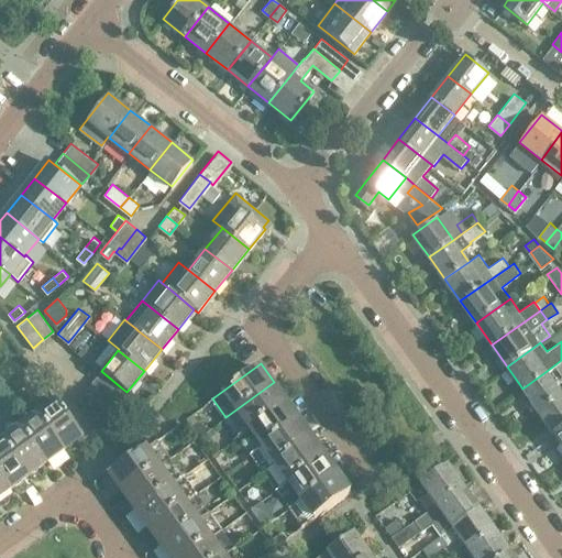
[(92,381),(113,397),(121,387),(101,371),(92,381)]
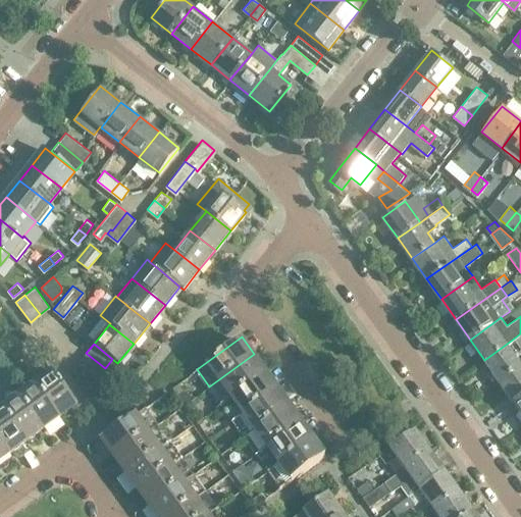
[(520,363),(507,344),(484,360),(500,380),(520,365),(520,363)]
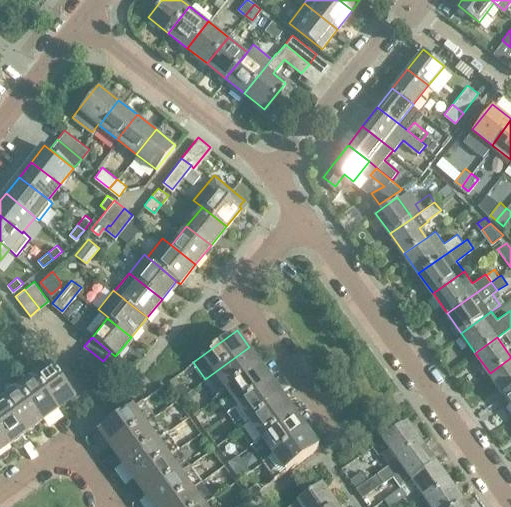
[(95,369),(103,361),(84,346),(77,354),(95,369)]
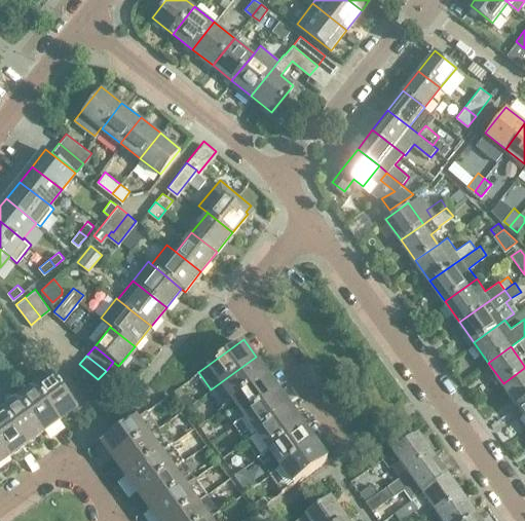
[(234,398),(268,373),(256,357),(211,389),(223,406),(234,398)]
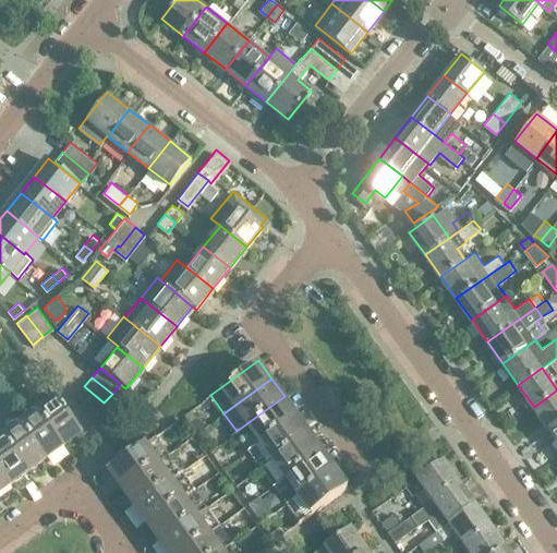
[(64,446),(64,445),(83,432),(48,385),(29,398),(38,410),(64,446)]
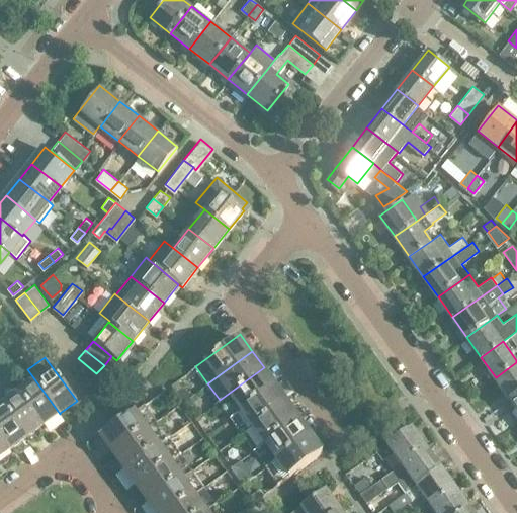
[(516,362),(496,377),(510,398),(516,392),(516,362)]
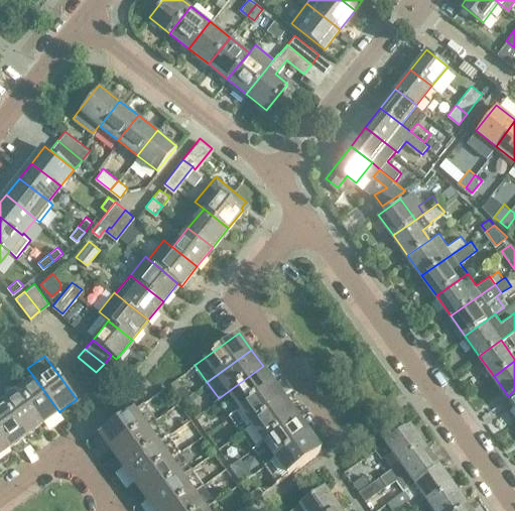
[(263,366),(230,390),(219,398),(231,414),(275,382),(263,366)]
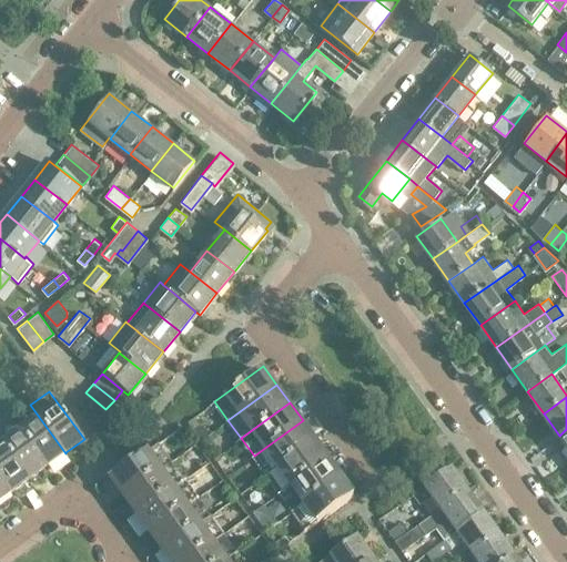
[(48,466),(66,453),(39,417),(30,405),(12,417),(21,429),(48,466)]
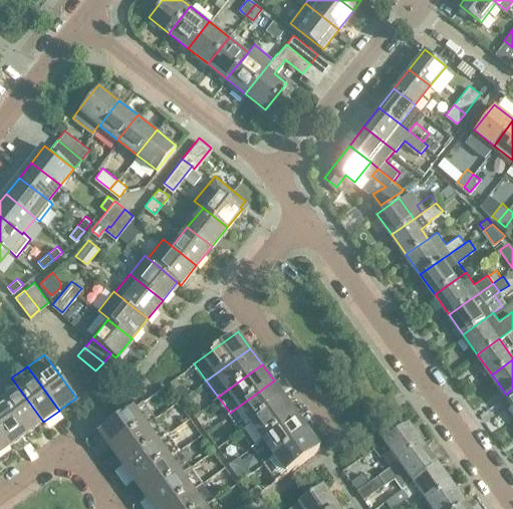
[(182,379),(175,385),(184,397),(191,392),(182,379)]
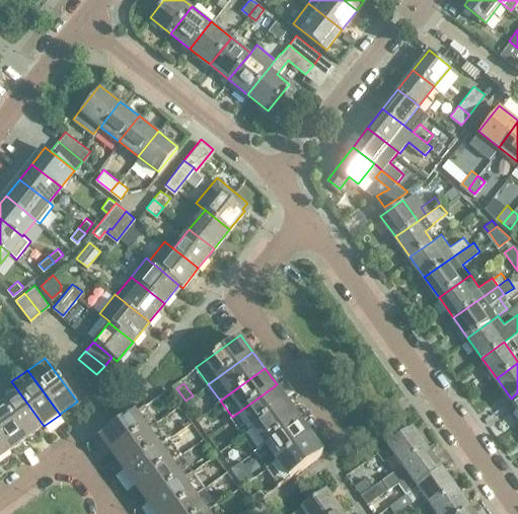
[(288,400),(277,384),(232,417),(243,433),(246,431),(288,400)]
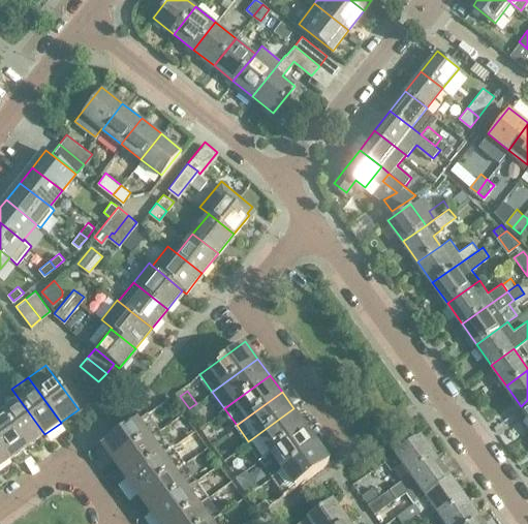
[(44,434),(20,400),(3,412),(28,447),(44,434)]
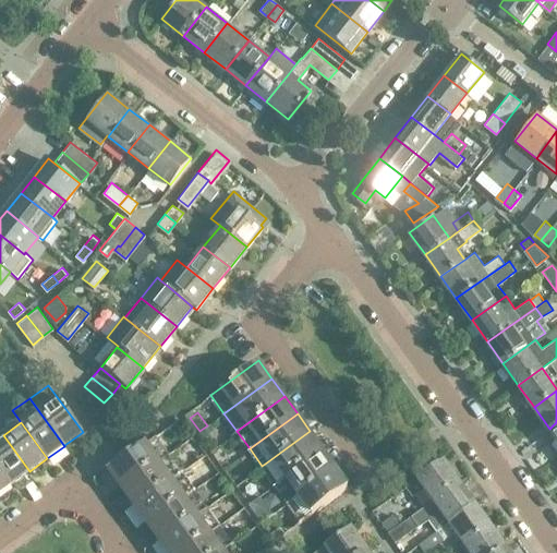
[(29,471),(3,435),(0,430),(0,467),(12,483),(29,471)]
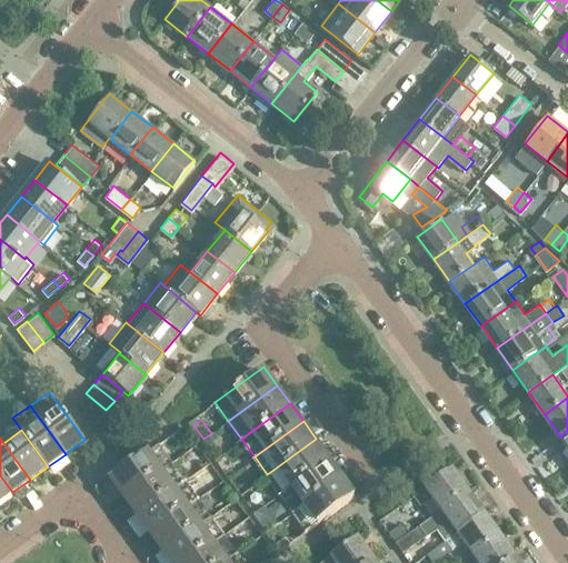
[(282,490),(292,483),(329,456),(316,439),(270,472),(282,490)]
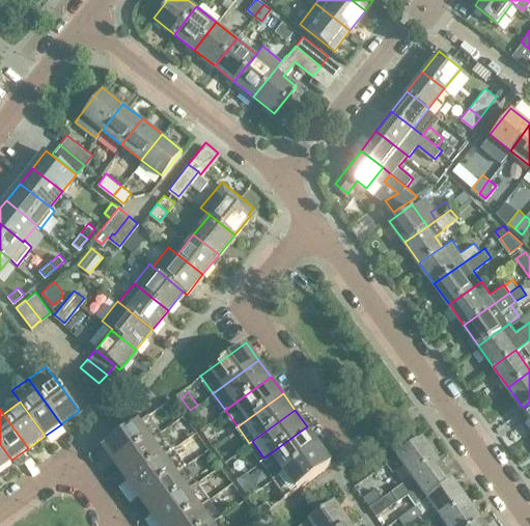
[(149,412),(104,445),(116,462),(150,438),(162,430),(149,412)]
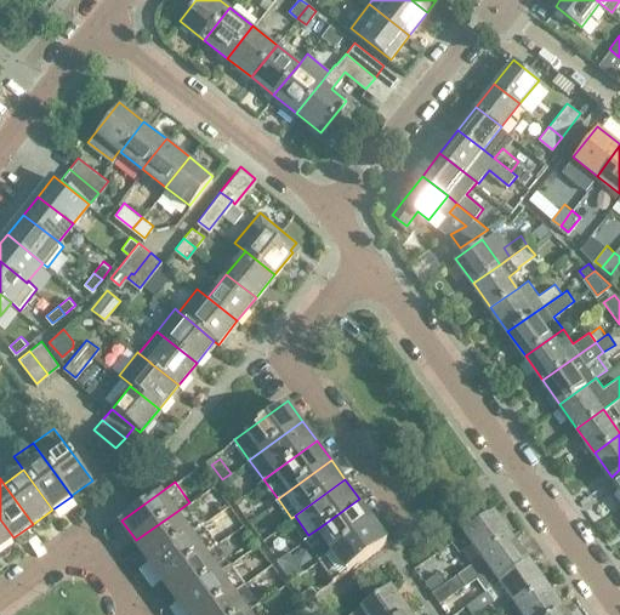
[(319,557),(333,547),(374,518),(359,499),(319,528),(308,535),(306,537),(319,557)]
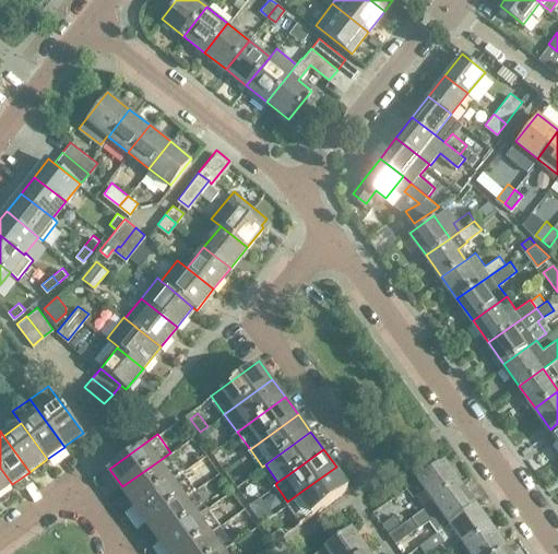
[(444,458),(417,478),(406,486),(413,496),(424,487),(434,501),(461,481),(444,458)]
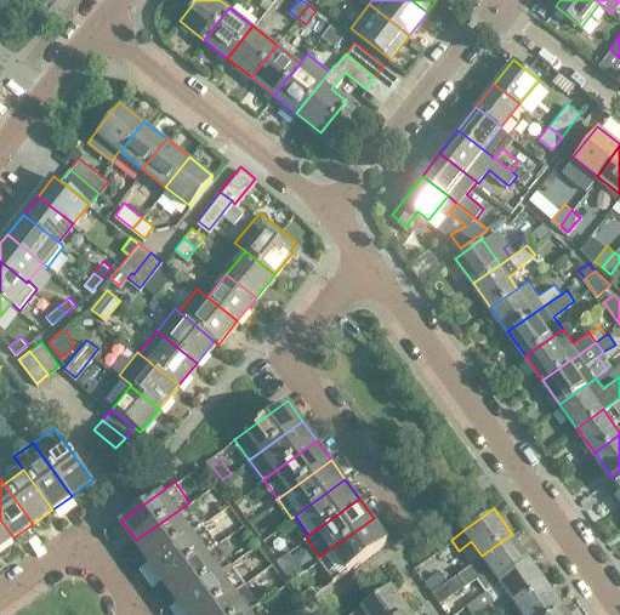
[(176,512),(136,540),(151,559),(189,531),(176,512)]
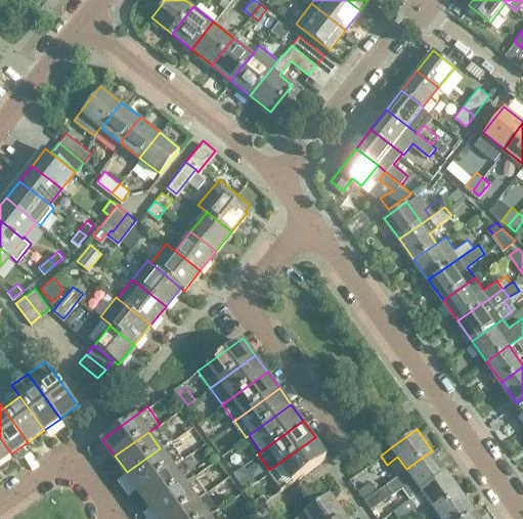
[(282,487),(294,479),(328,455),(315,437),(280,462),(269,470),(282,487)]
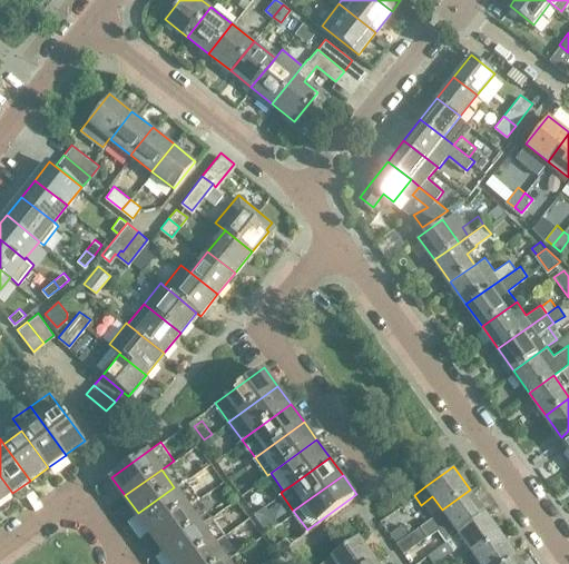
[(0,501),(12,493),(0,476),(0,501)]
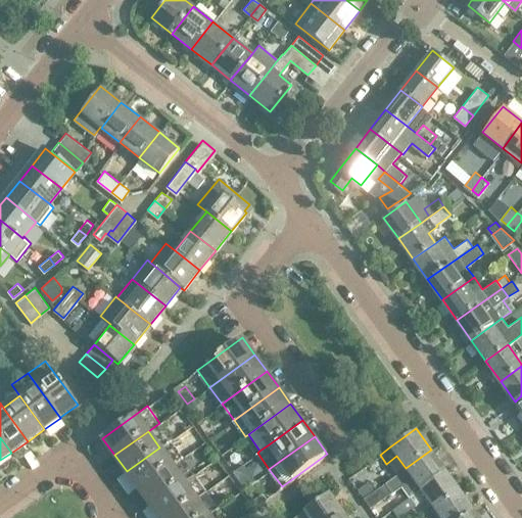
[(159,448),(127,471),(139,487),(172,464),(159,448)]
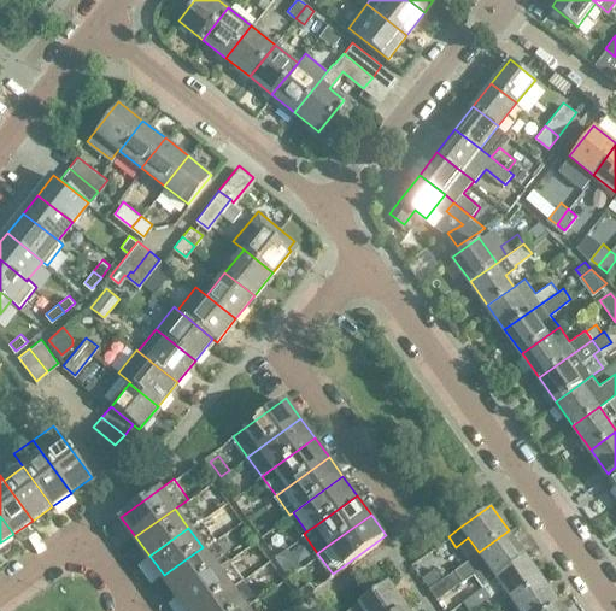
[(496,576),(526,554),(509,530),(479,552),(455,569),(463,580),(487,563),(496,576)]
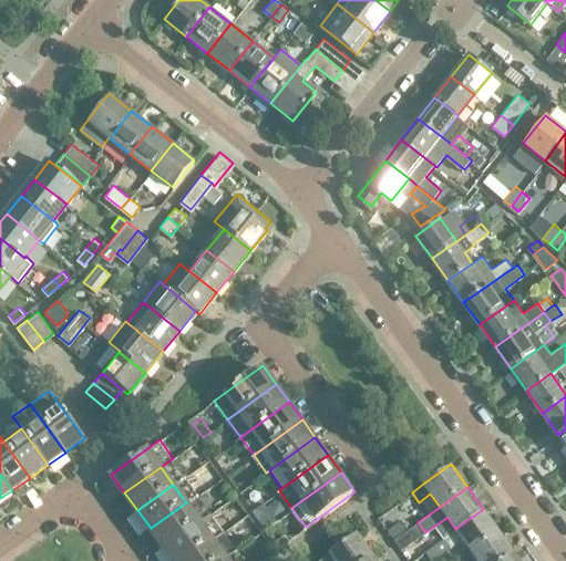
[(395,504),(403,516),(419,505),(411,492),(395,504)]
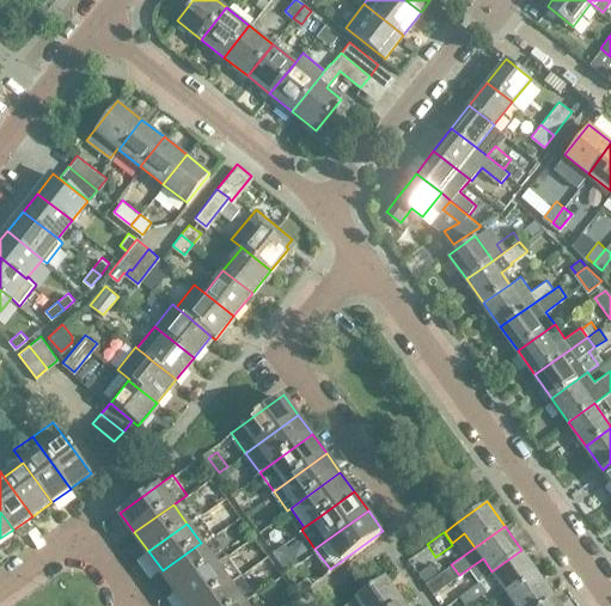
[(163,570),(176,589),(176,591),(214,562),(201,543),(163,570)]
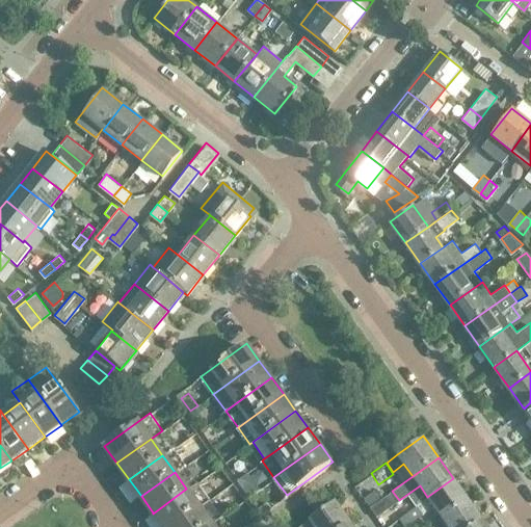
[(443,517),(468,498),(453,478),(427,497),(408,510),(413,517),(421,511),(422,514),(433,505),(443,517)]
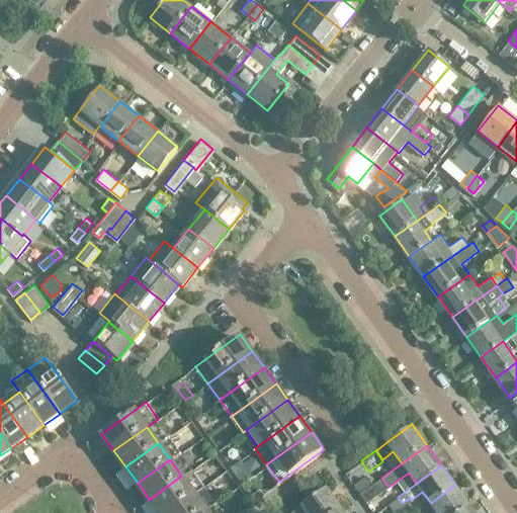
[(181,476),(149,499),(149,500),(159,512),(164,512),(193,492),(181,476)]
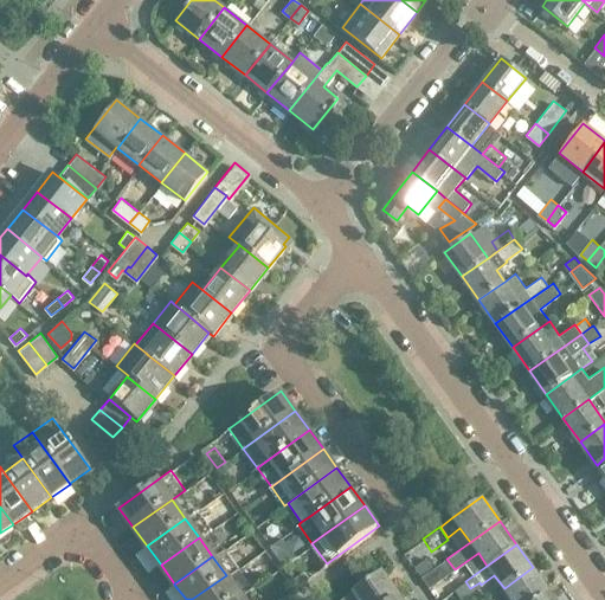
[(533,567),(504,588),(512,599),(536,599),(551,591),(533,567)]
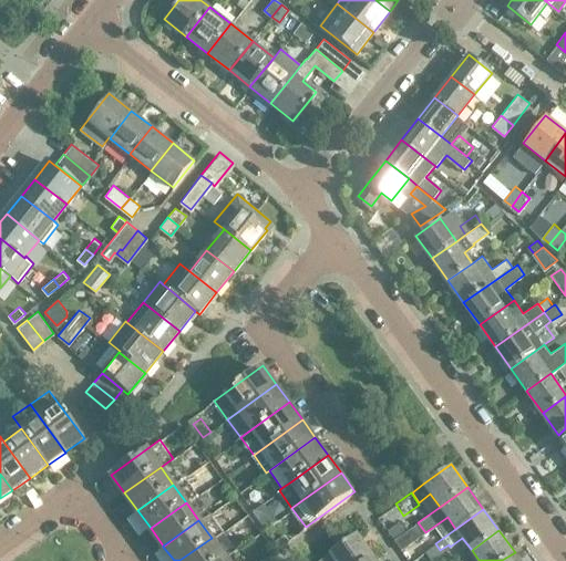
[(336,560),(363,560),(373,554),(357,531),(329,551),(330,552),(318,560),(336,560),(337,560),(336,560)]
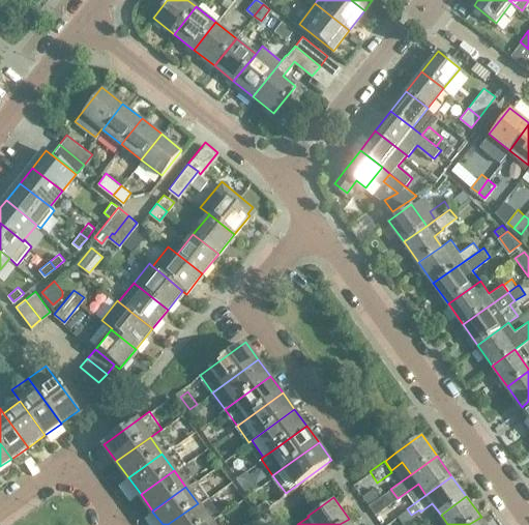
[(198,503),(168,524),(203,524),(210,520),(198,503)]
